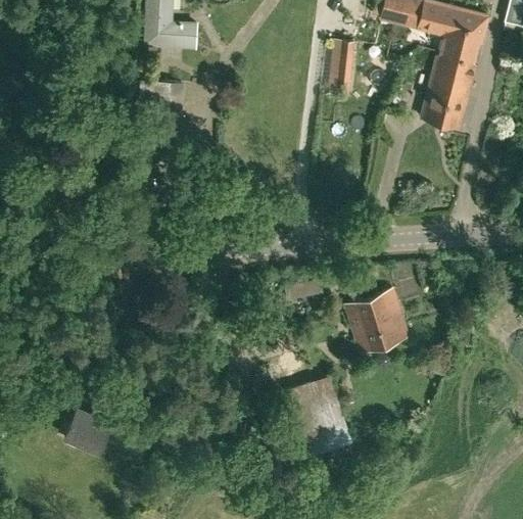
[(195,26),(171,25),(171,0),(146,0),(144,46),(194,49),(195,26)]
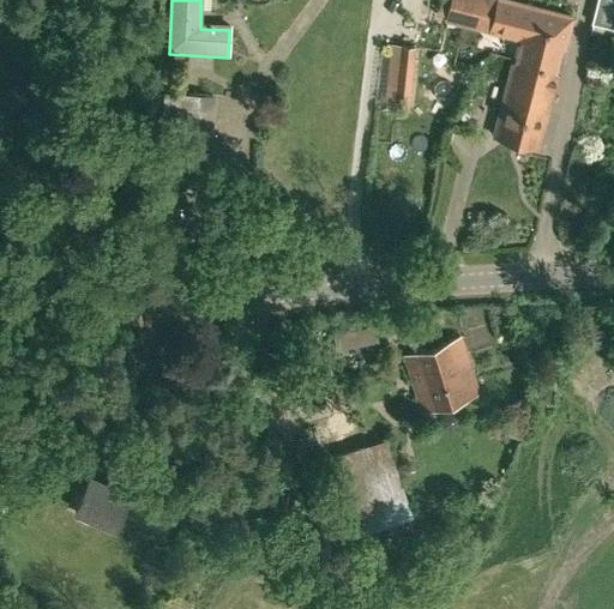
[(613,0),(597,0),(591,28),(593,28),(590,37),(613,44),(613,42),(613,0)]
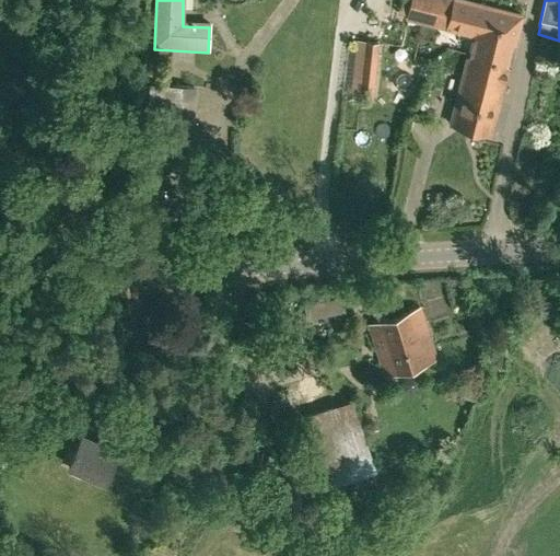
[(470,41),(476,42),(470,60),(467,59),(458,95),(459,96),(452,128),(489,138),(497,105),(499,106),(508,69),(505,68),(509,53),(513,48),(521,19),(454,1),(447,31),(471,37),(470,41)]
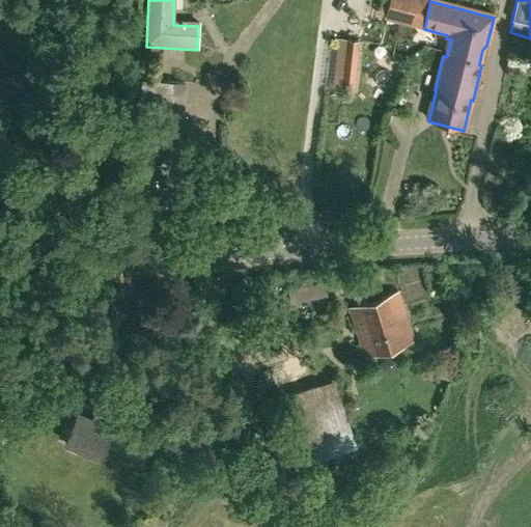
[(339,40),(333,95),(354,98),(360,43),(339,40)]
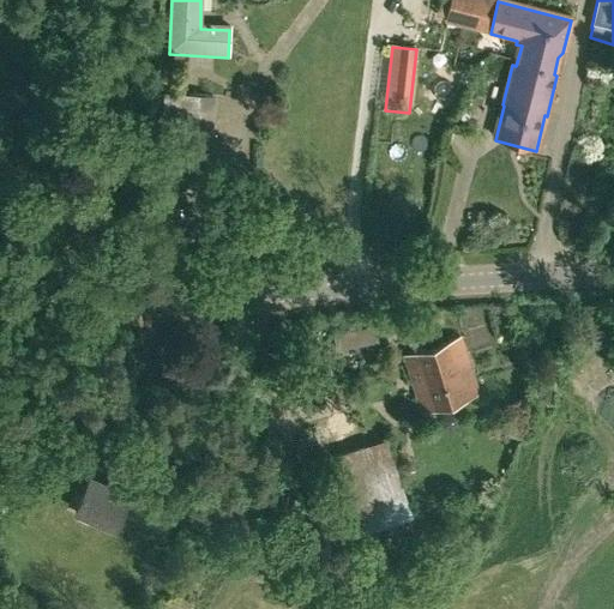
[(214,128),(214,97),(167,96),(166,127),(214,128)]
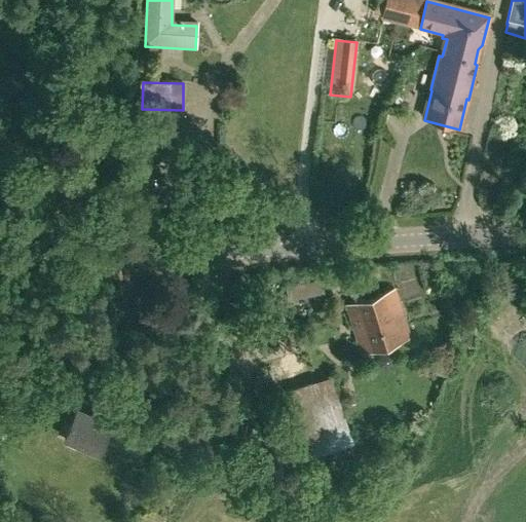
[(346,307),(363,357),(411,341),(395,292),(346,307)]
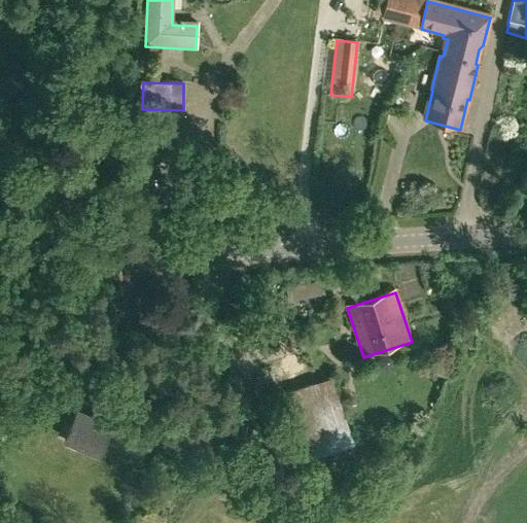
[(354,445),(331,380),(273,397),(292,463),(303,460),(354,445)]
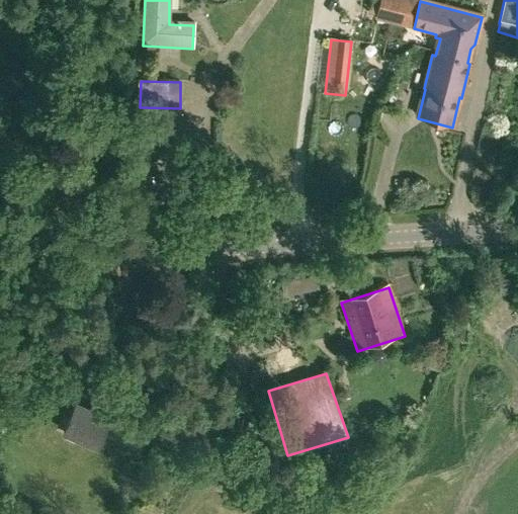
[(132,416),(100,403),(95,414),(75,405),(63,433),(97,447),(106,425),(124,433),(132,416)]
